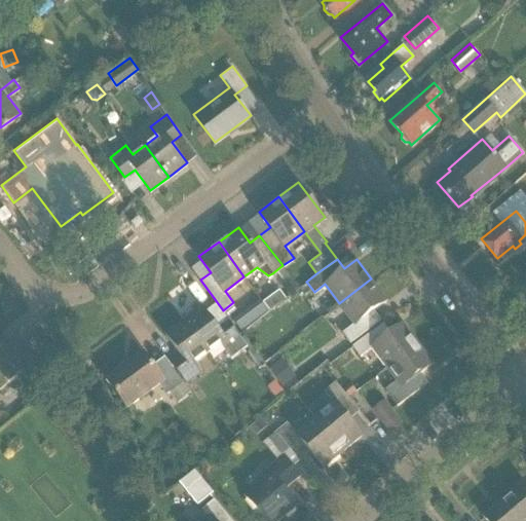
[(386,299),(371,278),(339,303),(354,323),(343,331),(350,341),(381,318),(373,308),(386,299)]
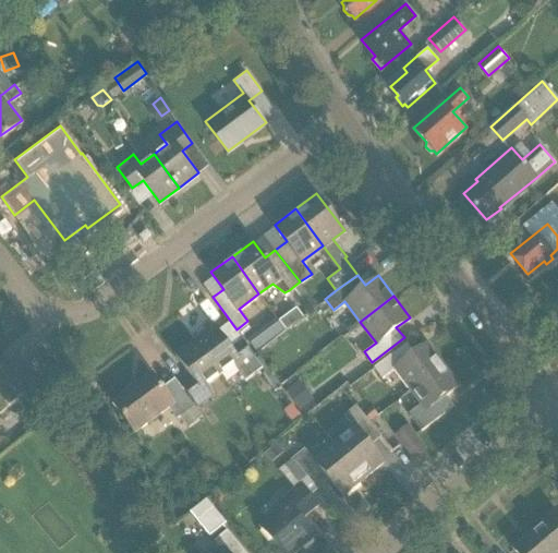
[(325,299),(312,308),(320,319),(334,310),(326,300),(325,299)]
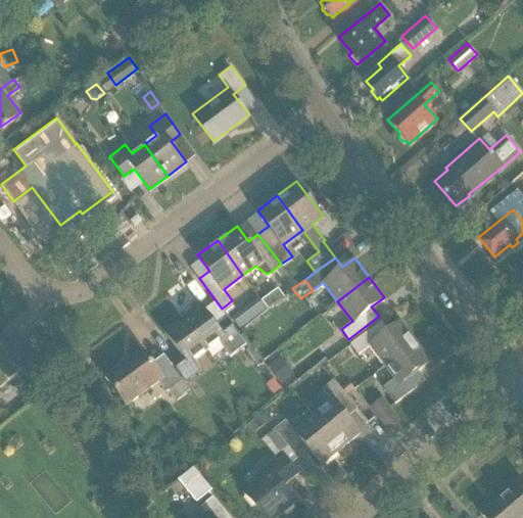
[(276,296),(271,288),(260,295),(267,303),(276,296)]
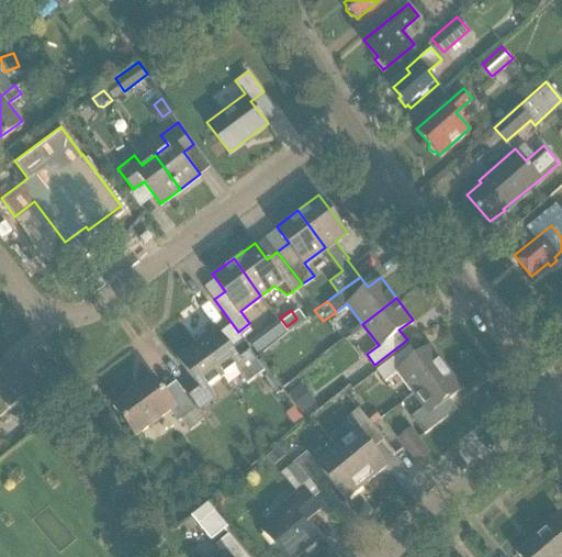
[(284,329),(278,320),(268,327),(274,336),(284,329)]
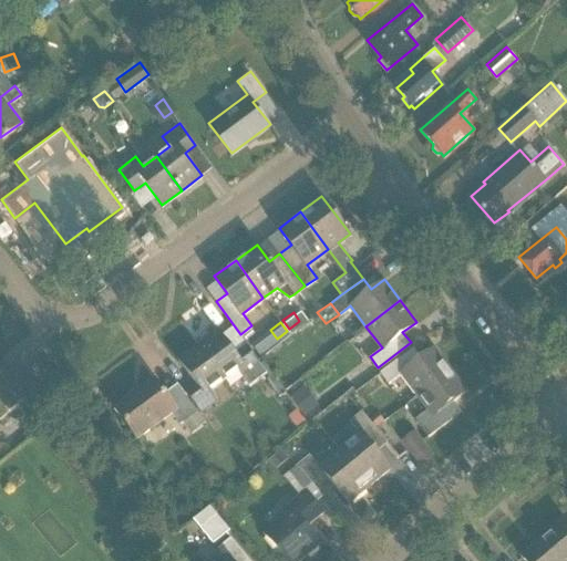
[(269,328),(250,342),(259,353),(277,340),(277,339),(270,330),(269,328)]
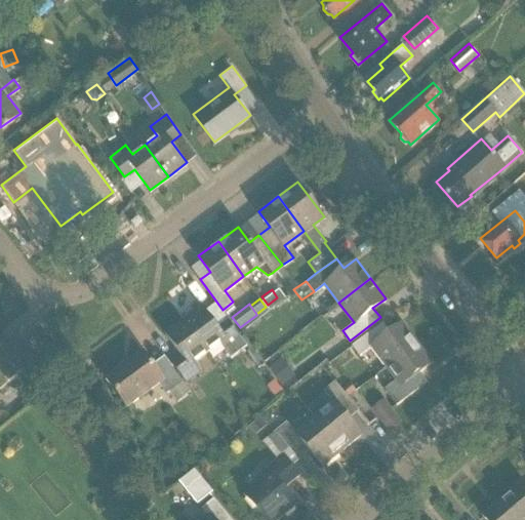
[(184,318),(207,350),(219,341),(230,355),(246,343),(228,318),(217,325),(202,305),(184,318)]
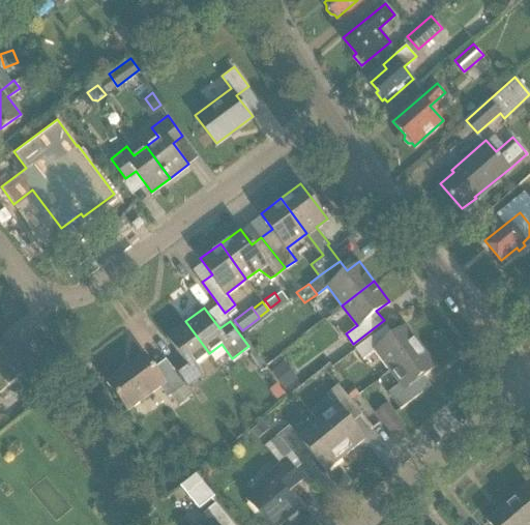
[(209,353),(185,321),(167,336),(182,356),(172,363),(187,383),(203,372),(197,362),(209,353)]
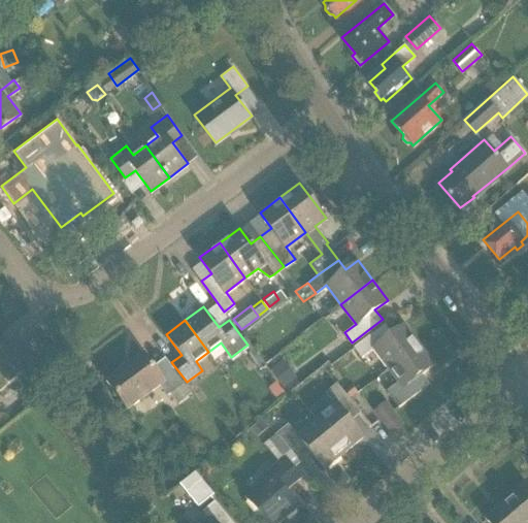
[(388,366),(420,342),(405,323),(392,332),(385,323),(354,346),(362,356),(373,348),(388,366)]
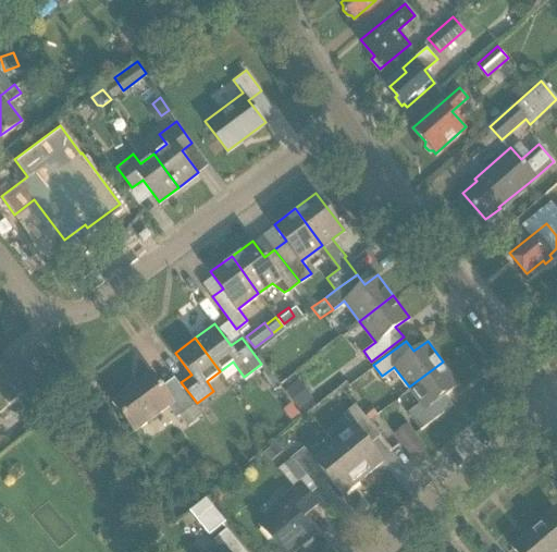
[(9,366),(0,353),(0,411),(40,381),(22,356),(9,366)]
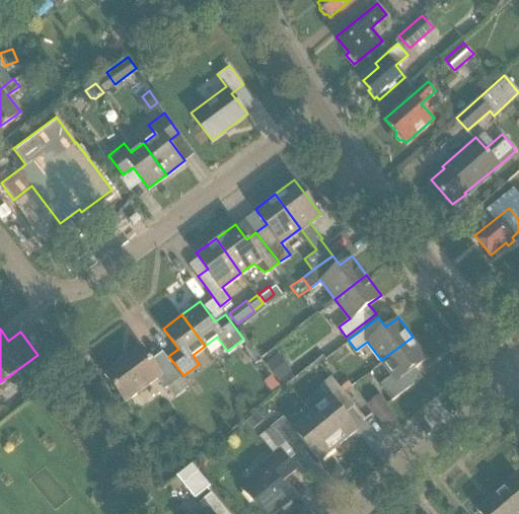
[(413,337),(381,360),(391,374),(380,382),(391,398),(422,375),(415,366),(427,356),(413,337)]
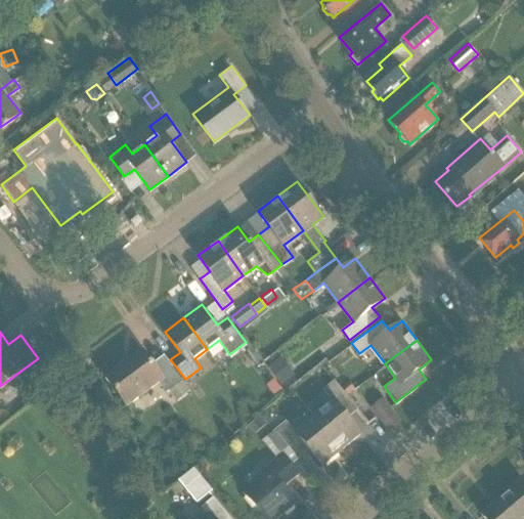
[(166,391),(182,379),(164,354),(153,362),(142,348),(105,376),(127,403),(159,380),(166,391)]
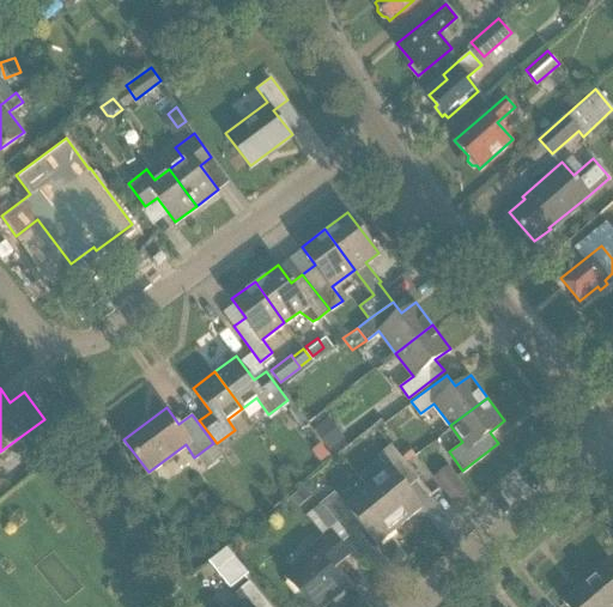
[(327,414),(313,426),(329,447),(344,435),(327,414)]
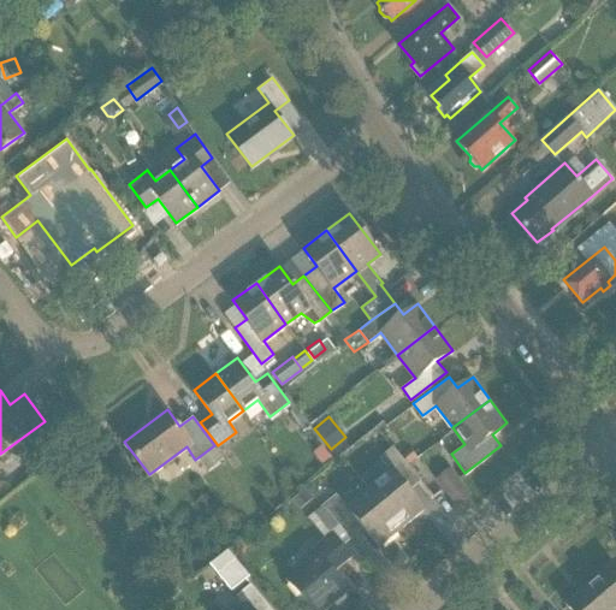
[(321,444),(314,450),(323,461),(331,455),(321,444)]
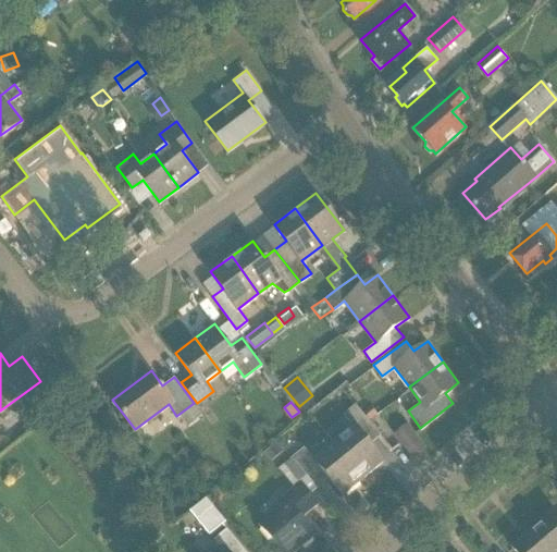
[(354,425),(333,441),(362,476),(383,460),(369,443),(381,433),(355,403),(344,413),(354,425)]
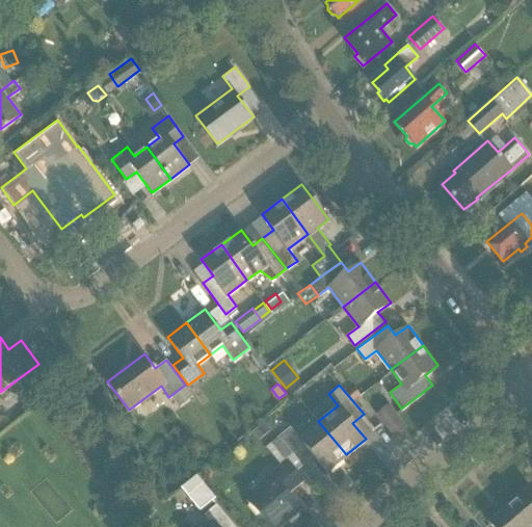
[(353,398),(360,393),(354,386),(347,391),(353,398)]
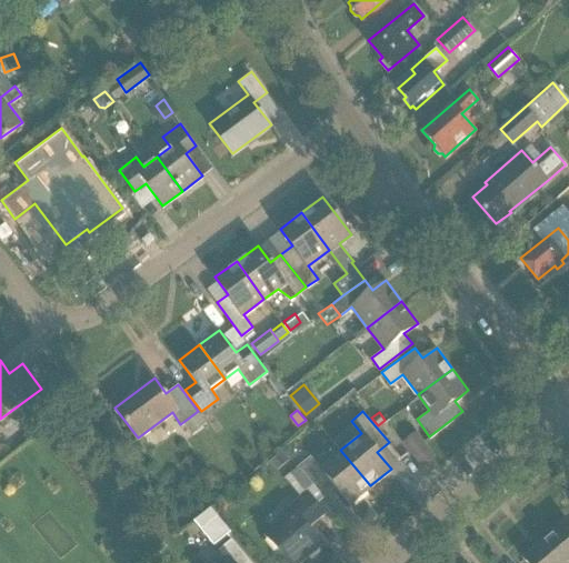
[(416,430),(403,439),(422,464),(435,455),(416,430)]
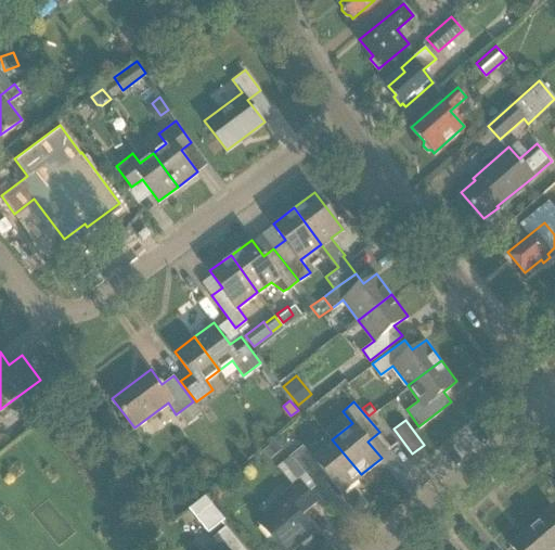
[(274,438),(262,448),(270,457),(282,447),(274,438)]
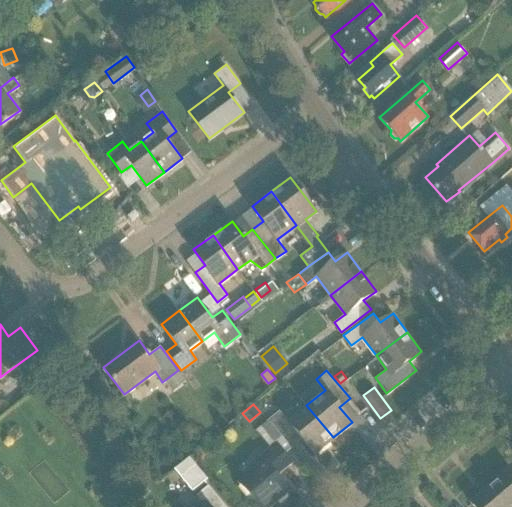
[(273,424),(290,445),(291,446),(302,437),(315,452),(333,437),(306,405),(288,420),(279,409),(268,418),(273,424)]
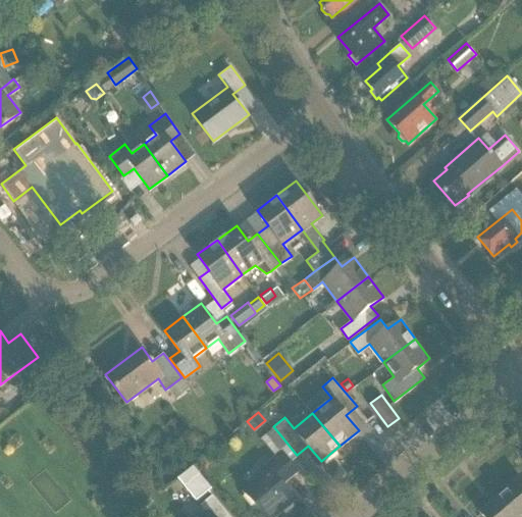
[(289,461),(296,454),(278,432),(270,440),(279,450),(259,467),(264,473),(244,489),(266,516),(272,516),(295,500),(281,483),(297,471),(289,461)]
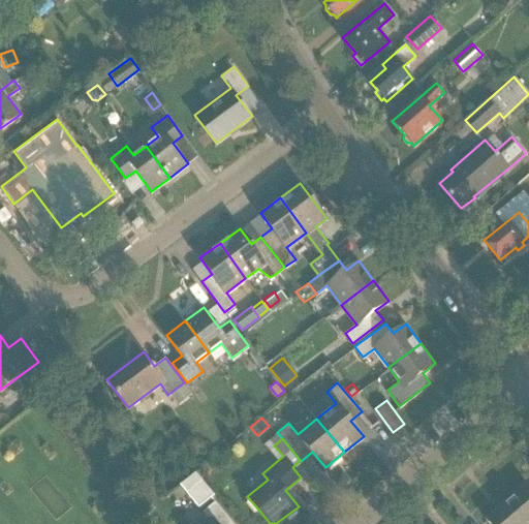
[(198,505),(211,495),(199,481),(186,491),(198,505)]
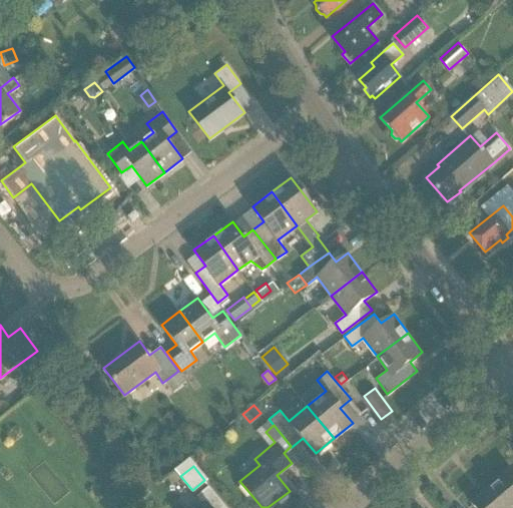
[(476,507),(512,507),(512,474),(509,469),(471,501),(476,507)]
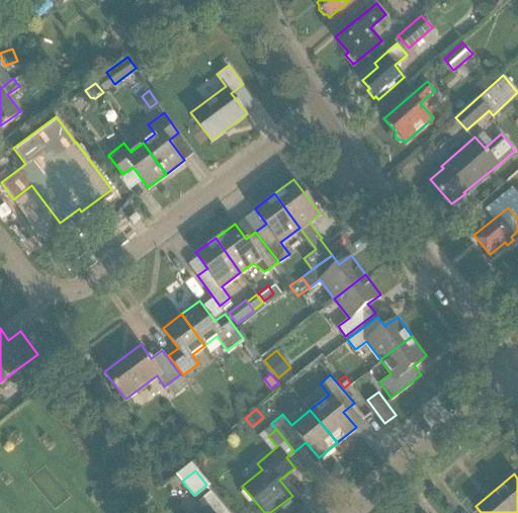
[(230,512),(210,490),(198,499),(206,509),(201,512),(230,512)]
